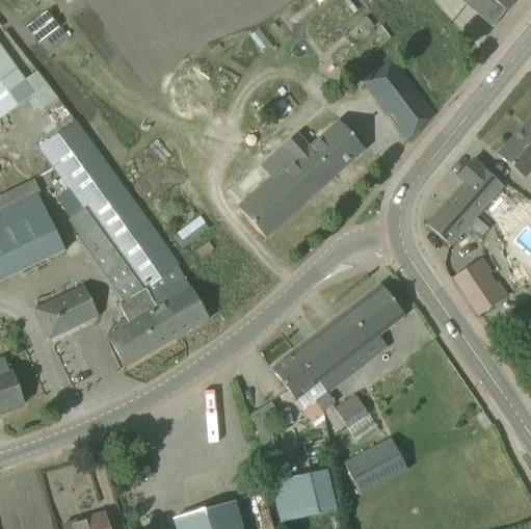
[(315,0),(295,16),(321,48),(363,14),(351,0),(315,0)]
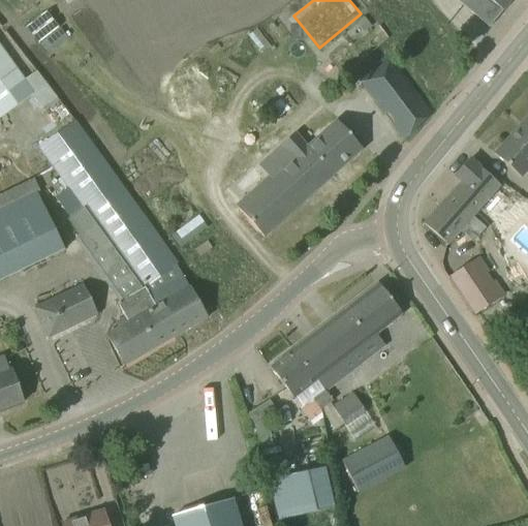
[(459,0),(490,25),(509,0),(459,0)]
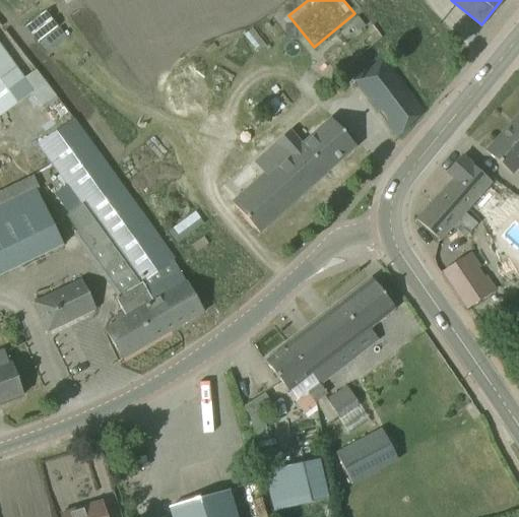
[(351,20),(358,28),(364,23),(358,15),(351,20)]
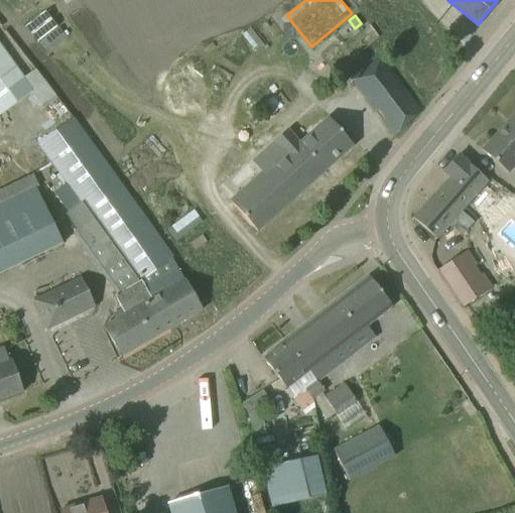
[(37,68),(25,76),(0,40),(0,113),(33,90),(42,103),(55,94),(37,68)]
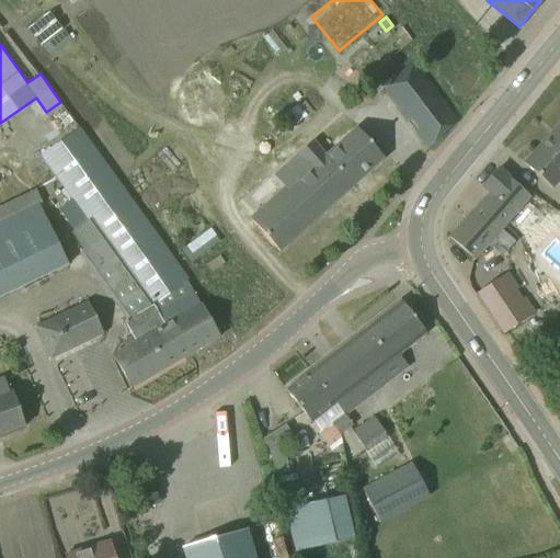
[(416,129),(430,146),(458,117),(413,58),(380,84),(408,120),(411,116),(420,126),(416,129)]
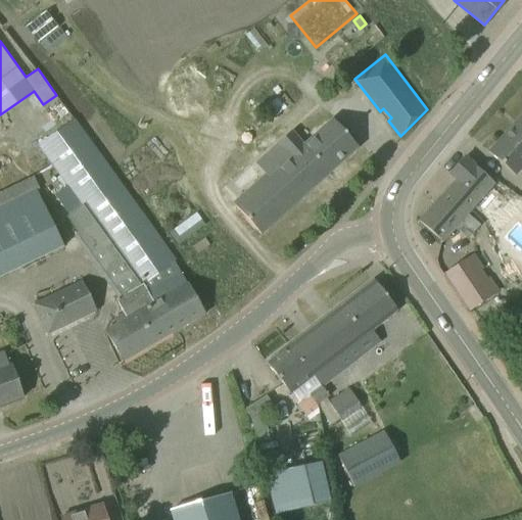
[(521,112),(489,150),(505,163),(517,175),(521,169),(521,112)]
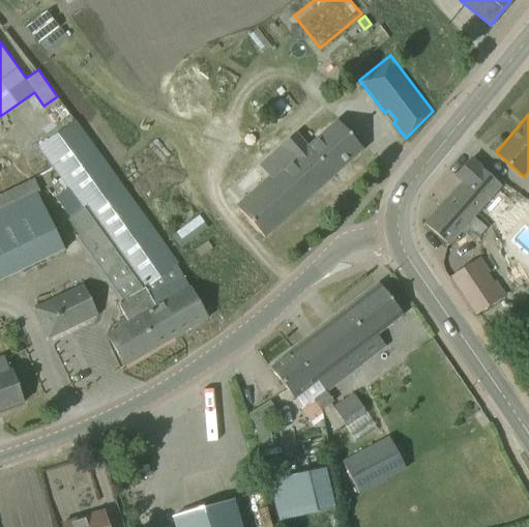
[(128,321),(108,332),(125,363),(207,316),(178,265),(179,264),(76,118),(39,145),(98,227),(91,232),(103,249),(93,256),(122,299),(119,302),(128,321)]
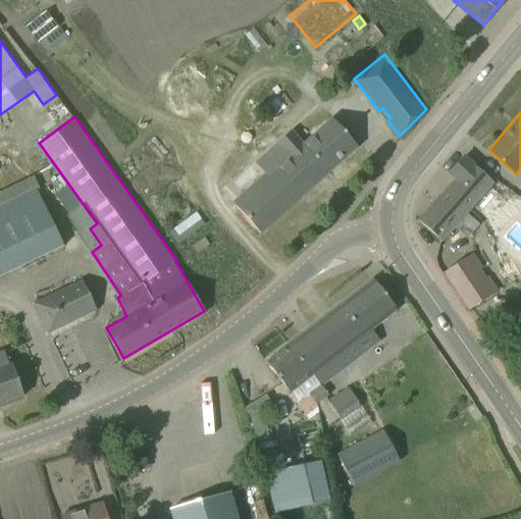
[(289,153),(235,202),(261,231),(357,145),(344,130),(331,116),(308,138),(305,140),(293,125),(276,140),(289,153)]
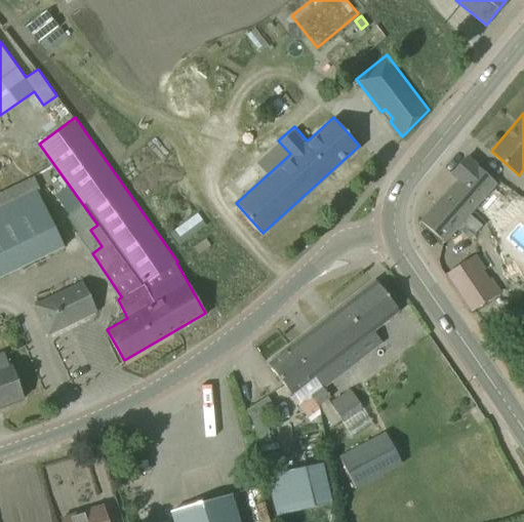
[(420,219),(445,240),(457,226),(470,236),(481,224),(471,213),(498,183),(467,155),(451,172),(458,178),(420,219)]
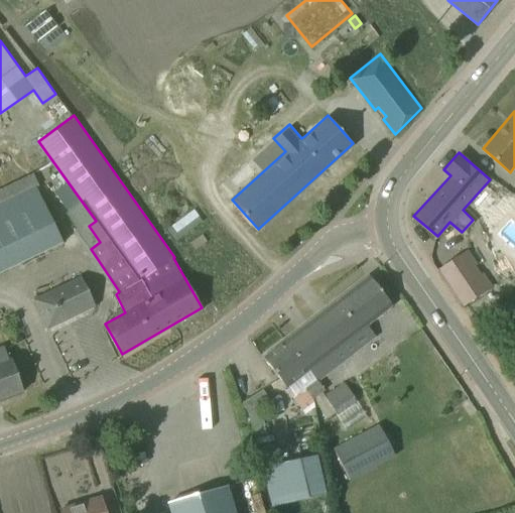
[(0,195),(0,270),(63,241),(33,179),(0,195)]
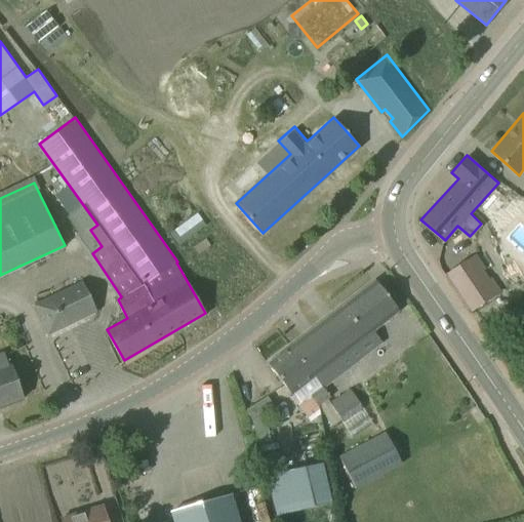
[(447,273),(472,309),(500,289),(476,253),(447,273)]
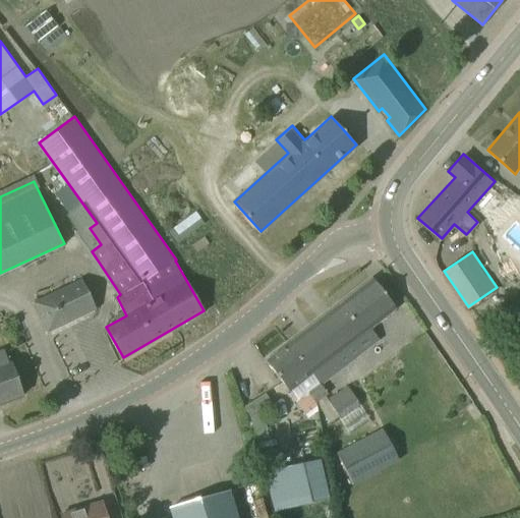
[(308,391),(315,402),(329,393),(322,383),(378,339),(369,328),(396,306),(373,277),(267,359),(290,391),(312,373),(320,383),(308,391)]
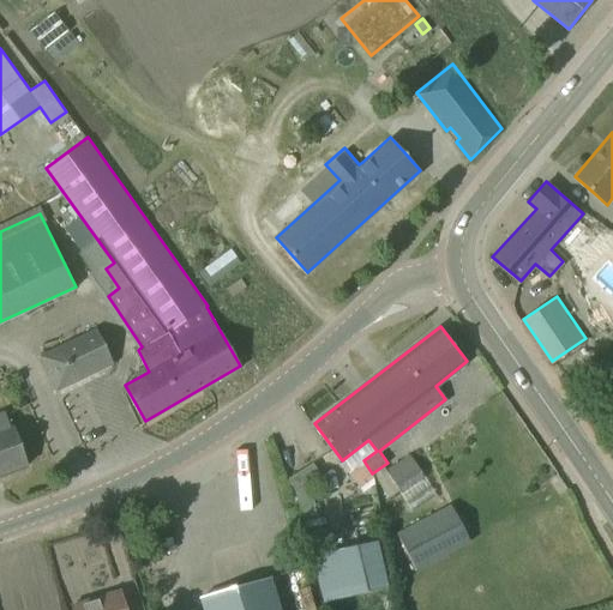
[(40,355),(56,390),(58,391),(114,363),(97,327),(40,355)]
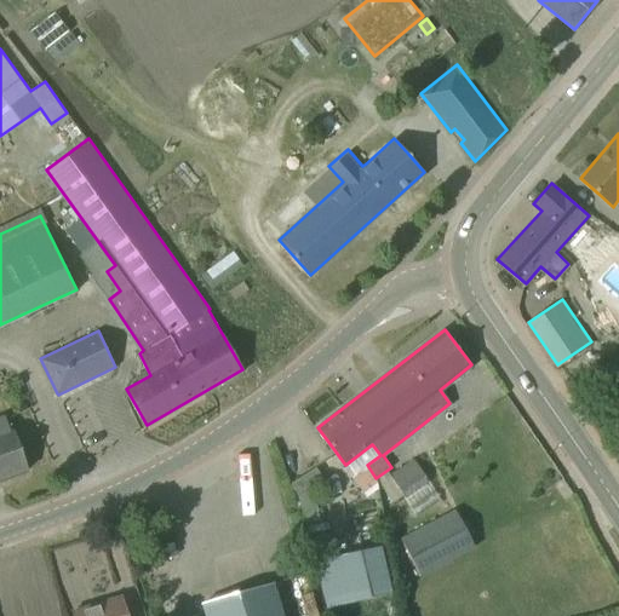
[(0,477),(28,467),(15,429),(11,430),(5,414),(0,415),(0,477)]
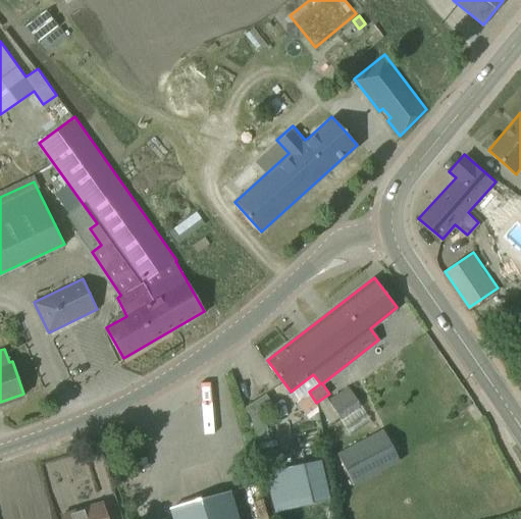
[(329,399),(342,417),(362,404),(349,385),(329,399)]
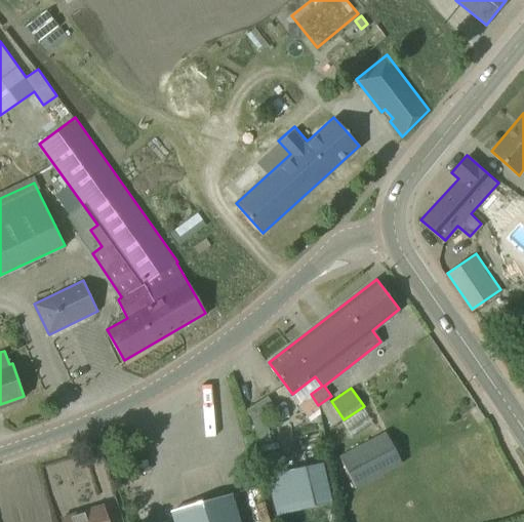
[(252,419),(262,452),(270,449),(268,440),(271,439),(263,412),(274,405),(268,395),(247,408),(253,418),(252,419)]
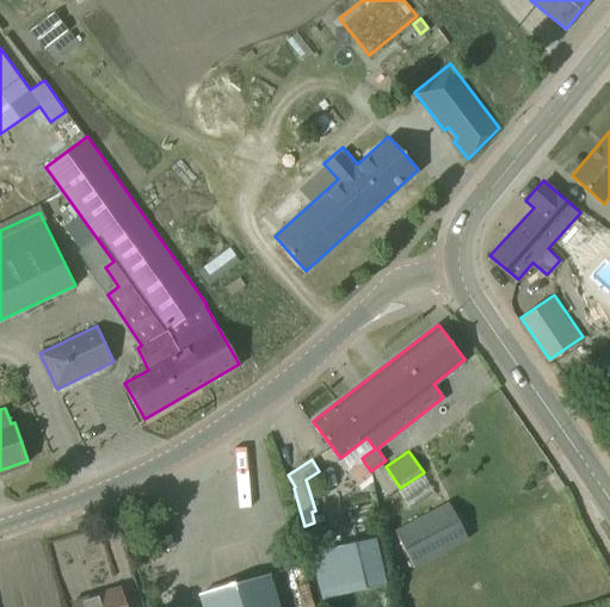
[(396,528),(416,565),(468,538),(449,501),(396,528)]
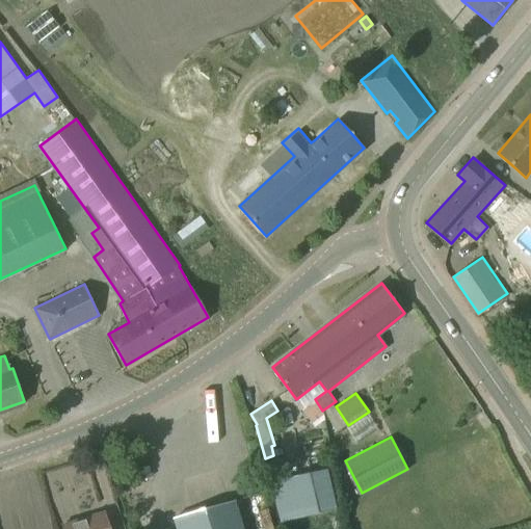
[(243,528),(235,499),(174,517),(177,528),(243,528)]
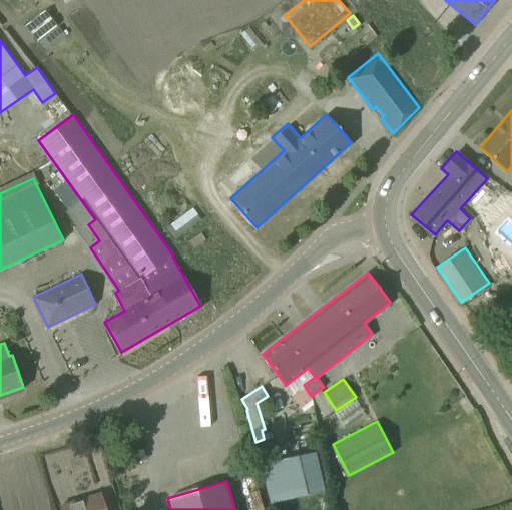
[(106,509),(101,493),(61,505),(62,509),(106,509)]
